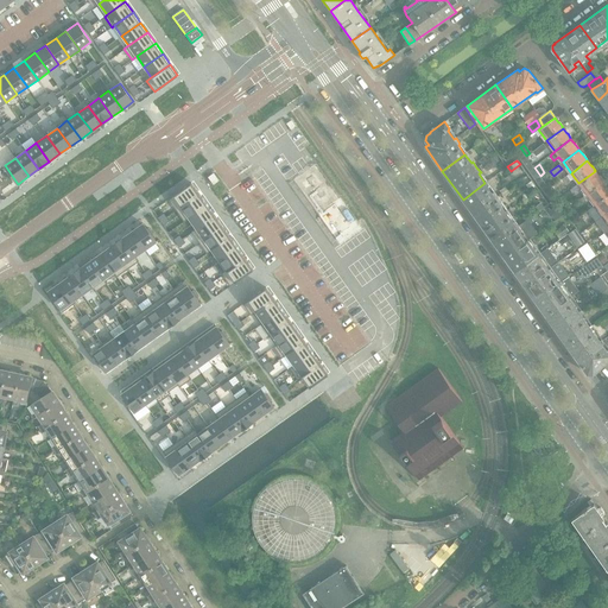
[(587,195),(603,182),(602,181),(603,181),(600,176),(599,177),(595,171),(578,183),(587,195)]
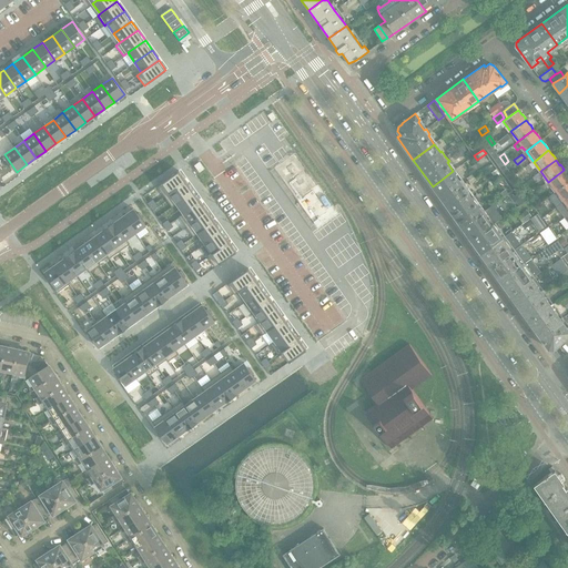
[(194,165),(199,172),(204,169),(199,162),(198,162),(194,165)]
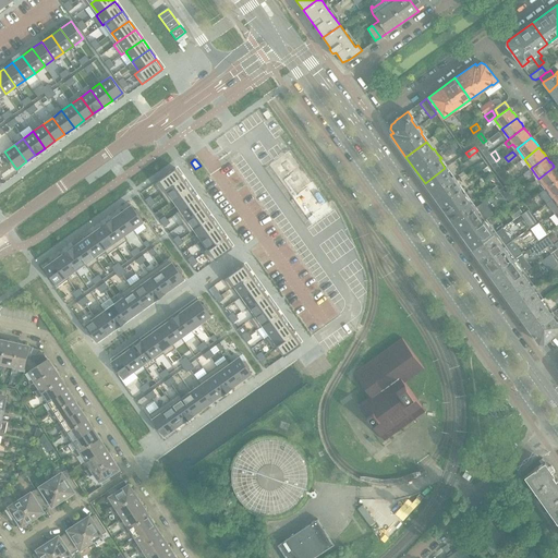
[(546,187),(557,179),(557,171),(557,172),(554,167),(538,179),(546,187)]
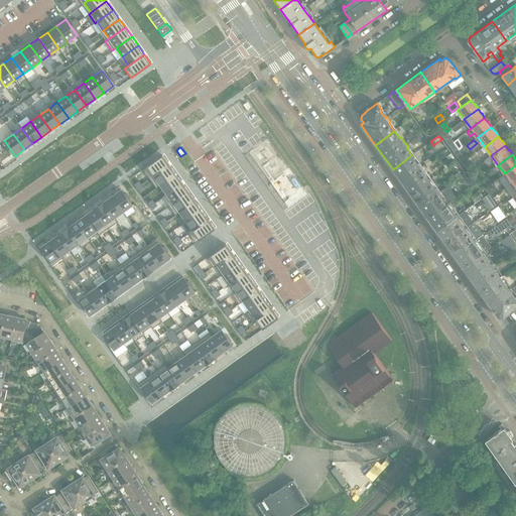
[(425,170),(422,166),(418,161),(417,162),(411,155),(393,169),(410,194),(429,179),(424,172),(425,170)]
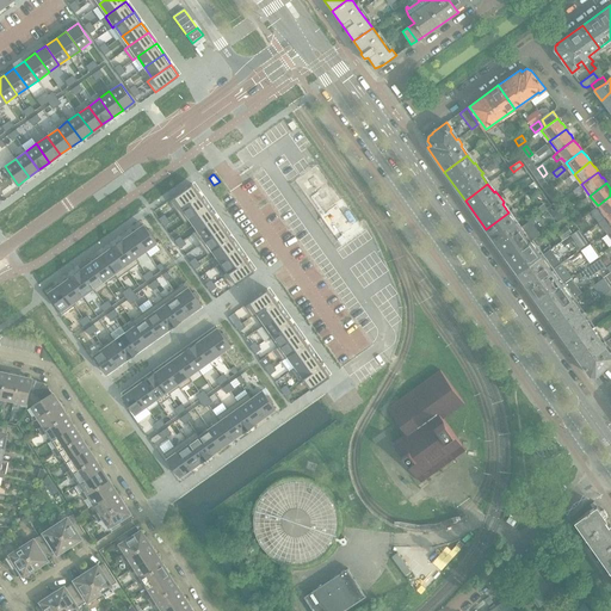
[(192,185),(168,202),(177,213),(201,196),(192,185)]
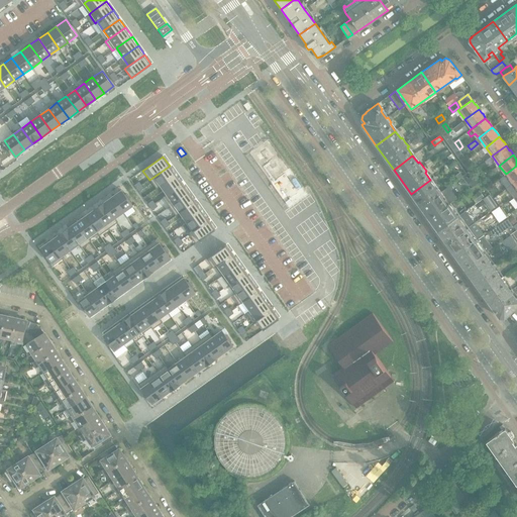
[(170,166),(149,180),(157,189),(160,186),(176,175),(170,166)]
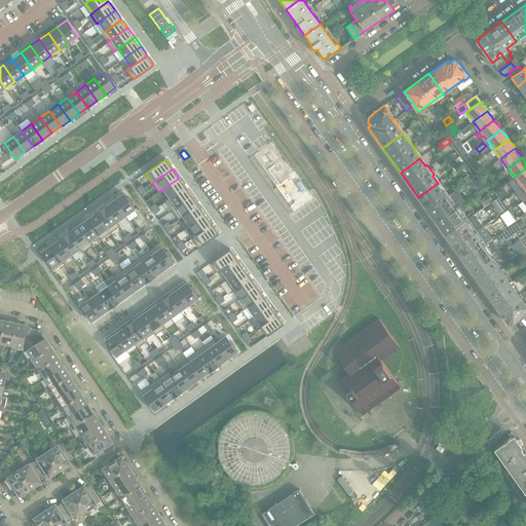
[(522,186),(525,183),(525,168),(515,177),(522,186)]
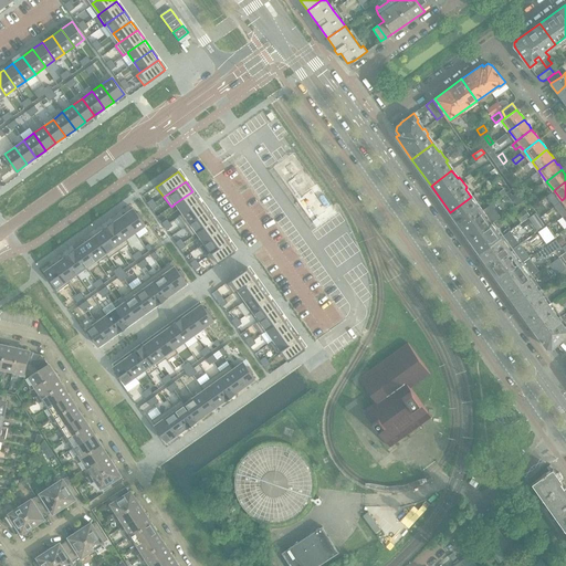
[(519,190),(511,197),(516,205),(524,198),(519,190)]
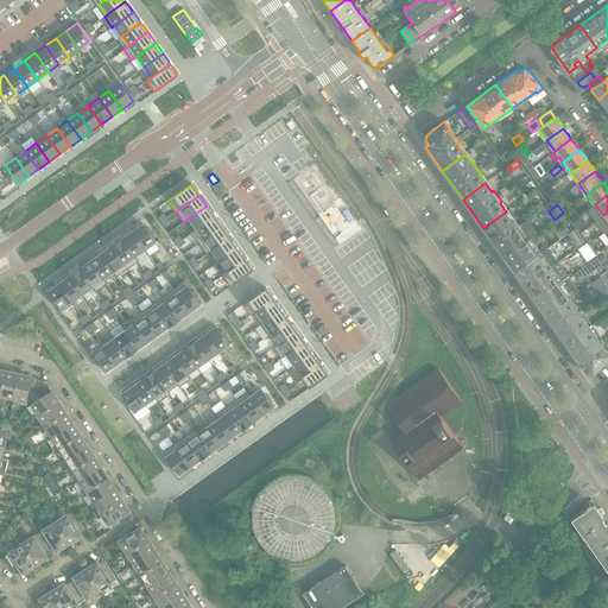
[(207,206),(188,219),(195,229),(214,215),(207,206)]
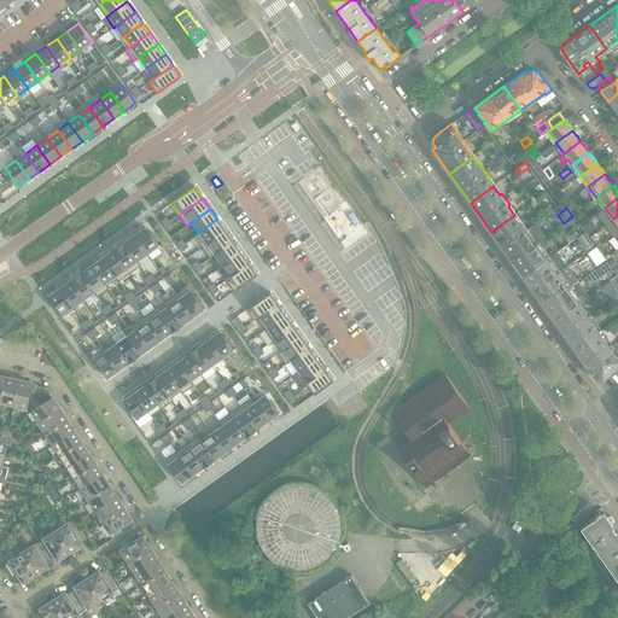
[(530,234),(526,228),(523,223),(522,225),(514,215),(491,232),(513,262),(536,245),(529,235),(530,234)]
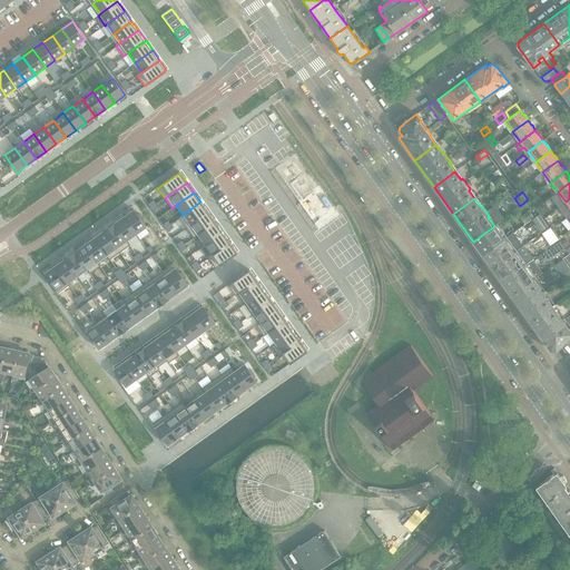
[(183,215),(179,217),(186,227),(207,212),(200,202),(183,215)]
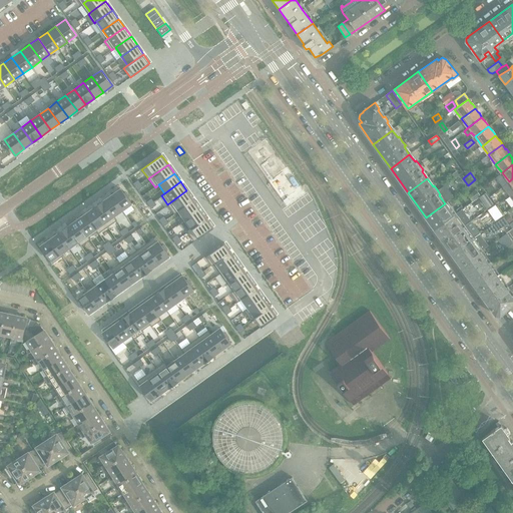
[(496,191),(490,183),(484,187),(490,195),(496,191)]
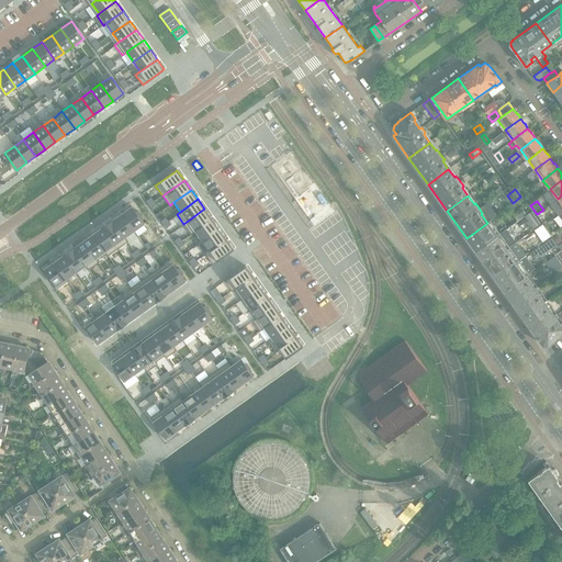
[(132,206),(122,213),(134,231),(144,224),(139,217),(142,216),(137,211),(135,212),(132,206)]
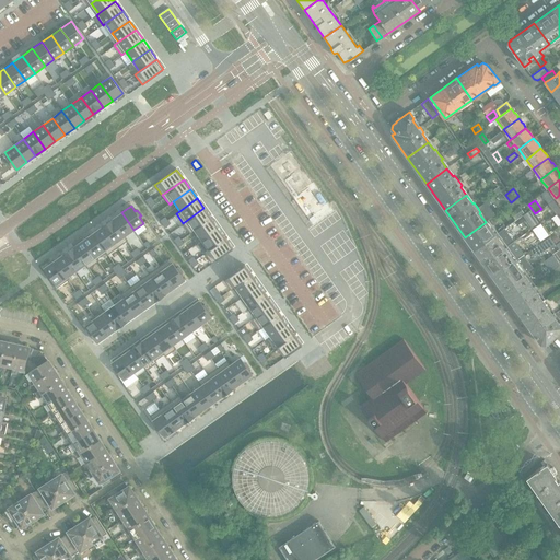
[(203,208),(183,223),(190,233),(194,231),(211,218),(203,208)]
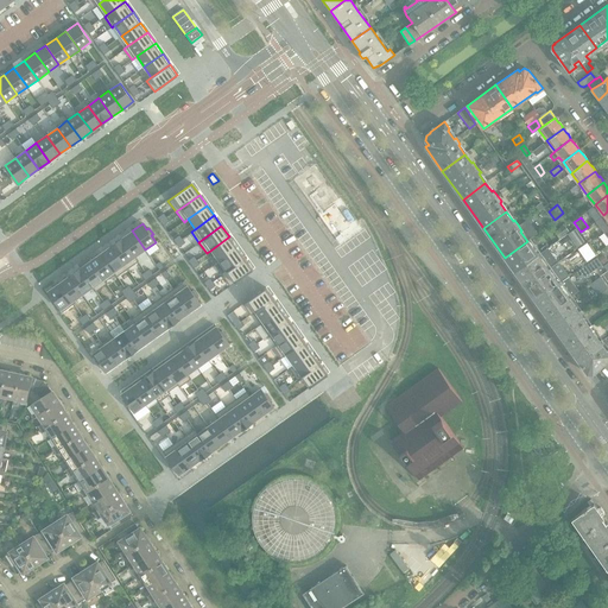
[(564,226),(555,232),(559,239),(568,232),(564,226)]
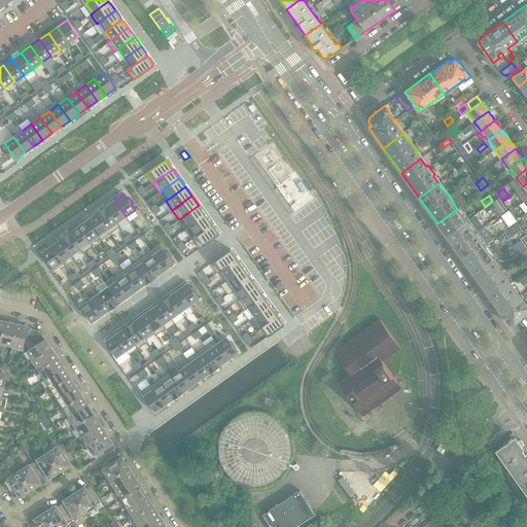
[(494,202),(492,203),(500,214),(506,210),(498,199),(494,202)]
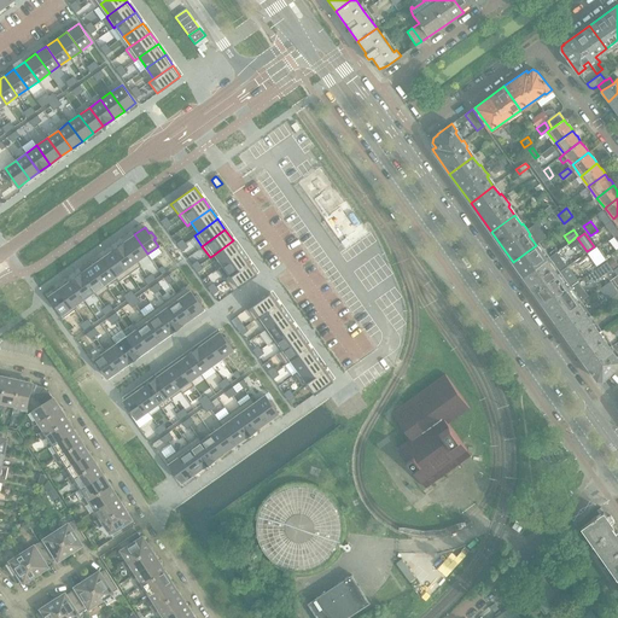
[(134,234),(123,243),(136,261),(147,254),(134,234)]
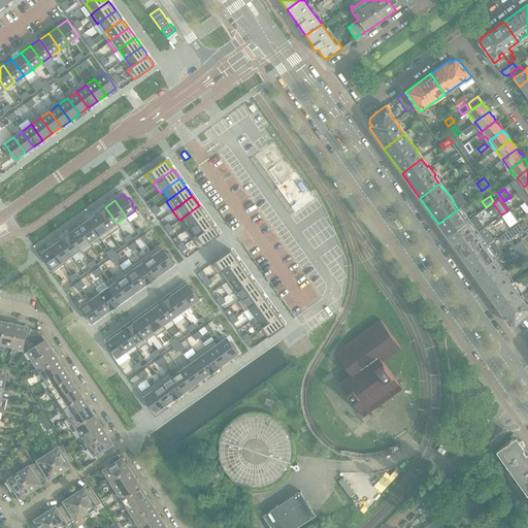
[(199,205),(183,218),(190,227),(206,216),(199,205)]
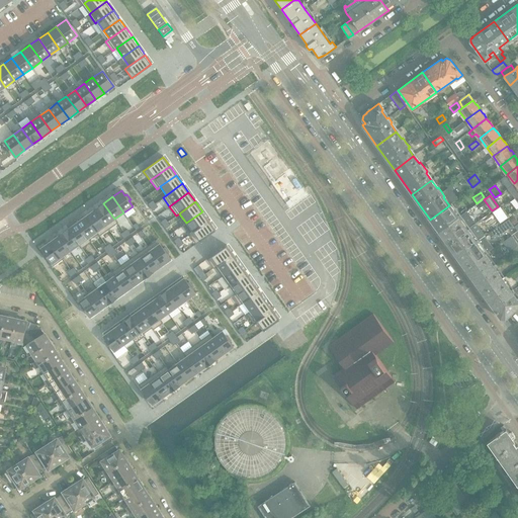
[(103,203),(94,209),(108,230),(117,223),(114,219),(103,203)]
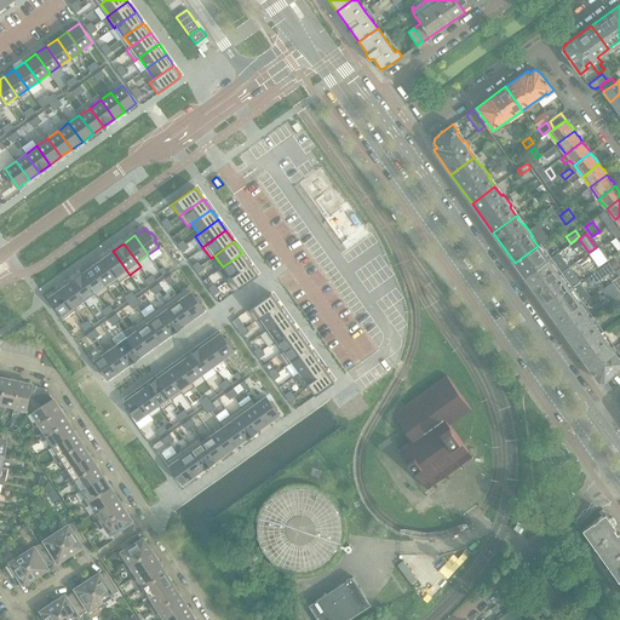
[(567,269),(561,260),(564,257),(561,251),(560,252),(554,257),(550,259),(539,245),(538,246),(515,263),(535,292),(561,274),(567,269)]
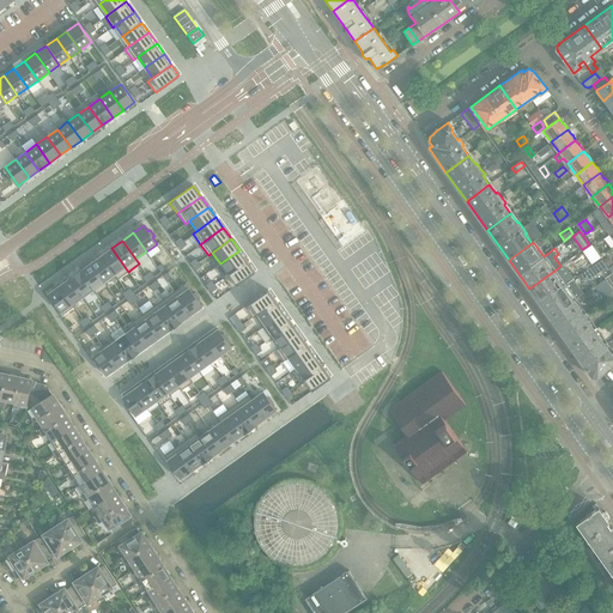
[(111,248),(101,255),(114,274),(116,277),(117,279),(128,272),(111,248)]
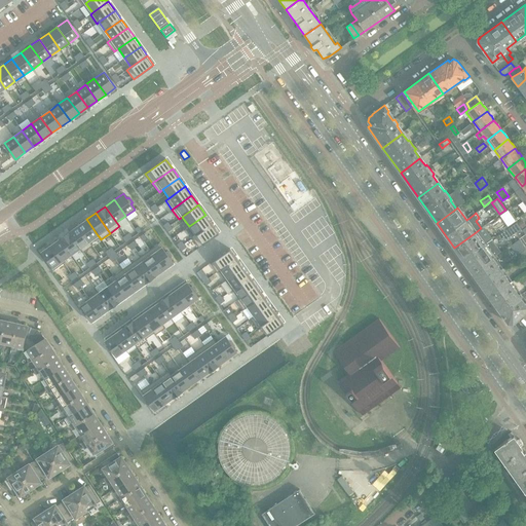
[(189,226),(185,229),(192,238),(212,224),(205,215),(189,226)]
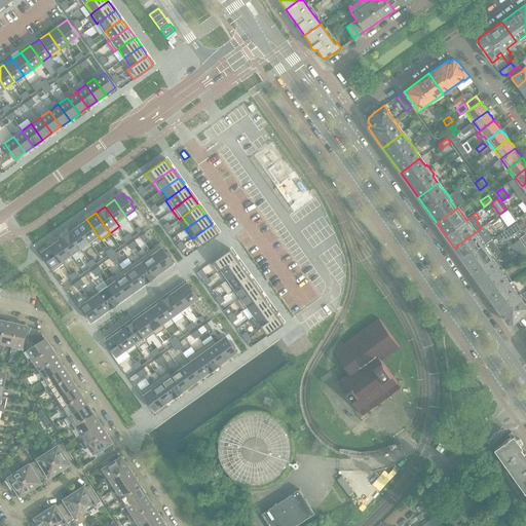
[(515,222),(512,218),(506,221),(510,226),(515,222)]
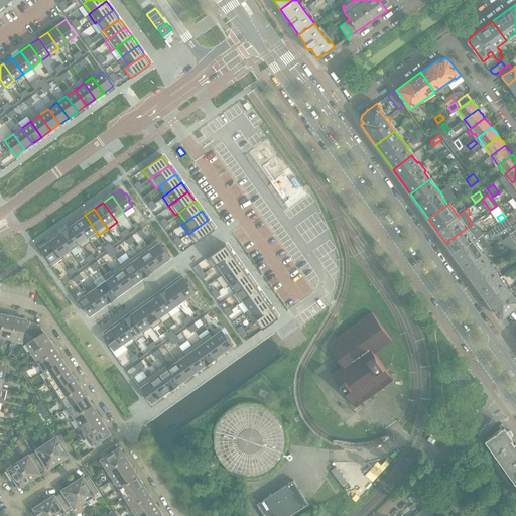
[(85,215),(76,222),(88,237),(89,239),(98,233),(96,231),(85,215)]
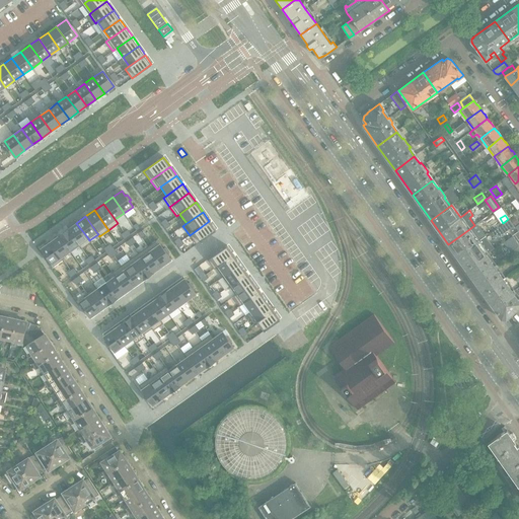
[(510,220),(501,226),(505,232),(510,229),(510,230),(515,227),(510,220)]
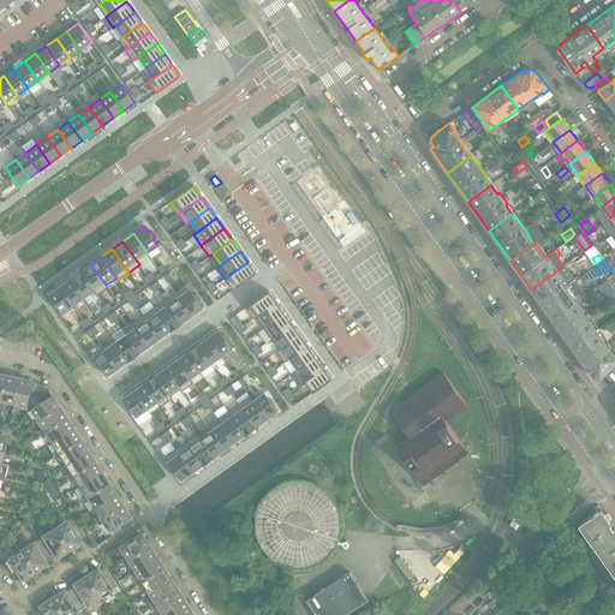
[(248,262),(225,279),(232,290),(237,286),(256,273),(248,262)]
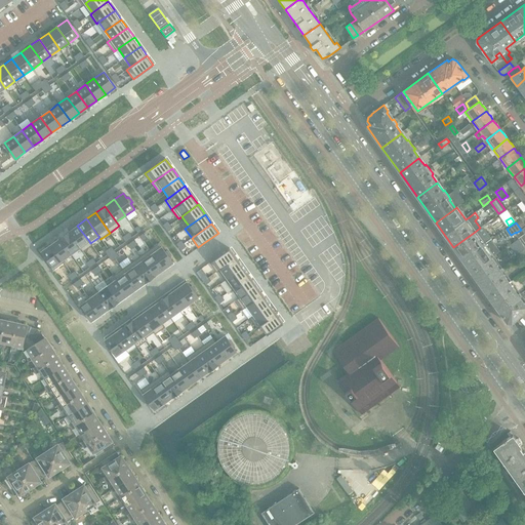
[(77,226),(69,232),(80,248),(83,252),(91,245),(90,243),(89,241),(77,226)]
